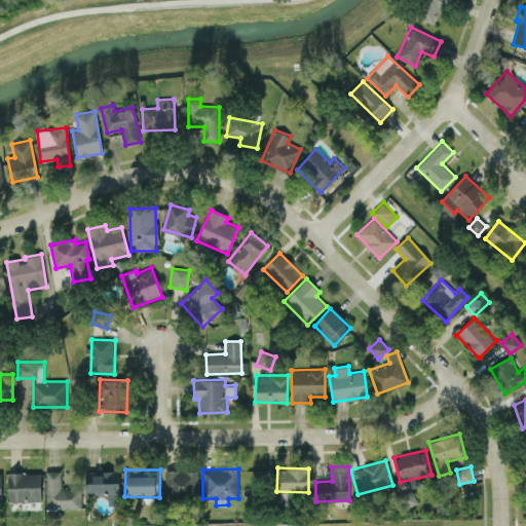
[(197,470),(165,471),(165,495),(198,495),(197,470)]
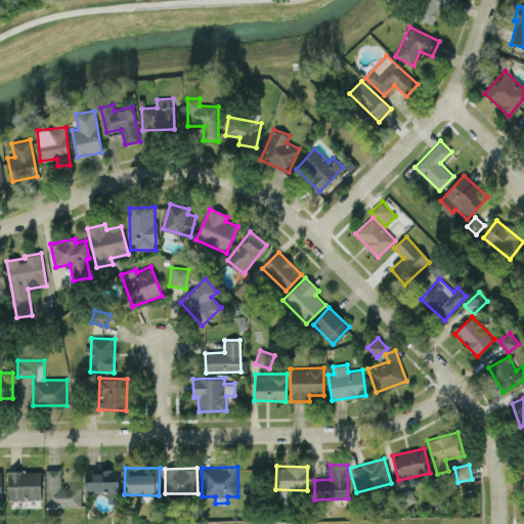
[(47,508),(81,507),(81,486),(61,487),(60,469),(45,470),(47,508)]
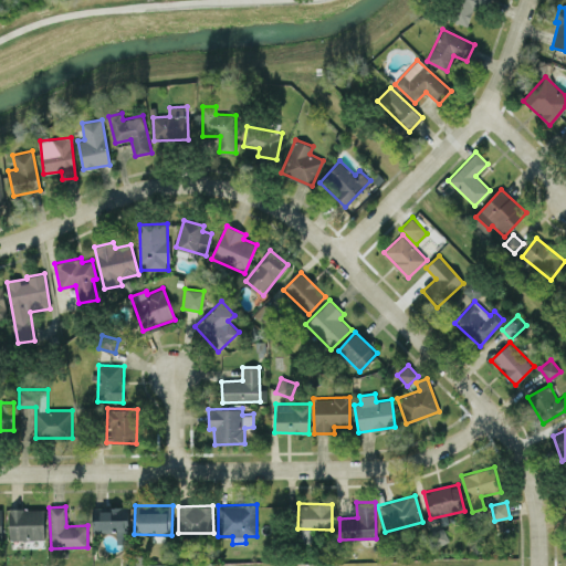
[(128,506),(93,507),(93,532),(116,532),(116,544),(129,543),(128,506)]
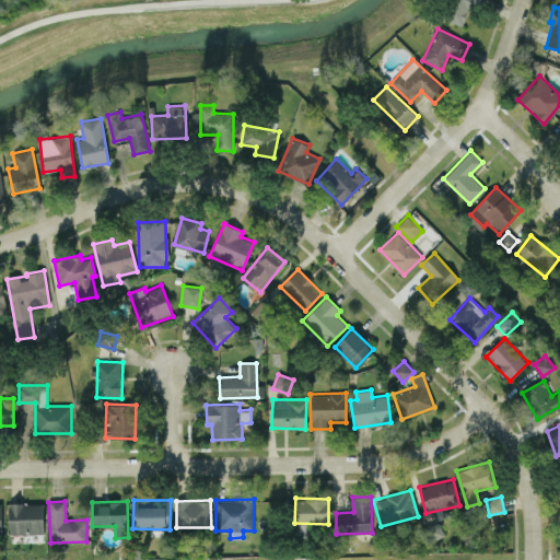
[(44,502),(9,503),(10,534),(44,533),(44,502)]
